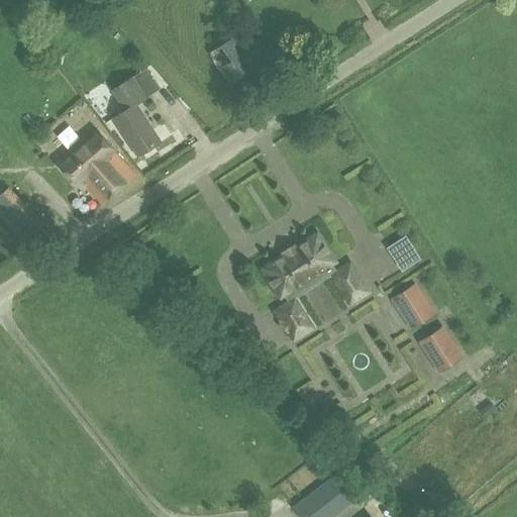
[(356,24),(370,33),(377,24),(363,15),(356,24)]
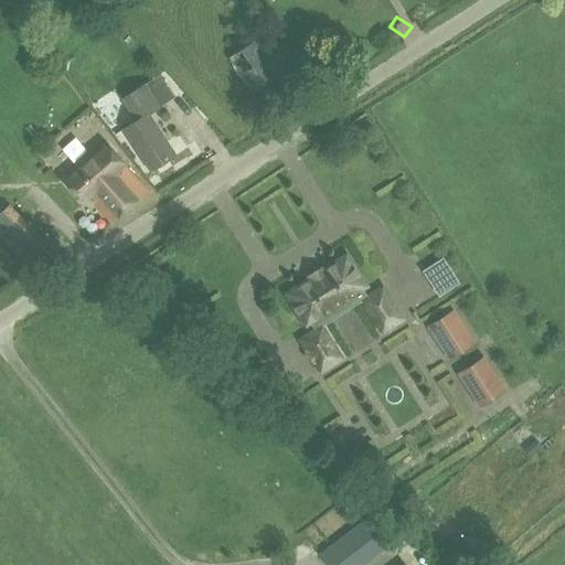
[(251,92),(277,75),(254,41),(228,57),(251,92)]
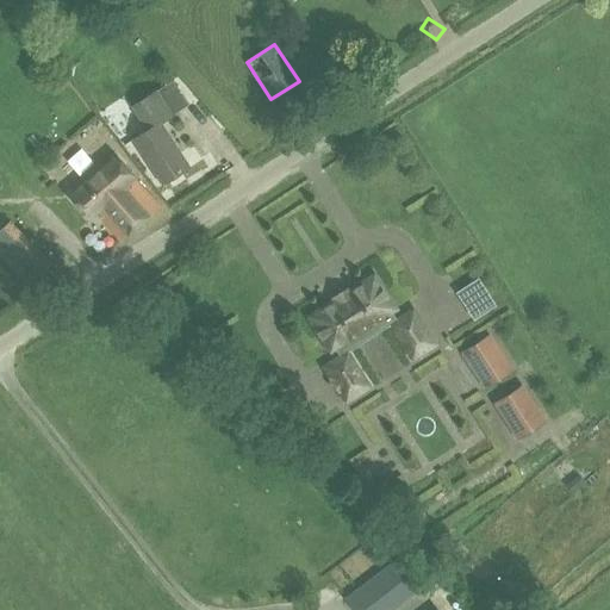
[(172,80),(156,89),(173,114),(188,105),(172,80)]
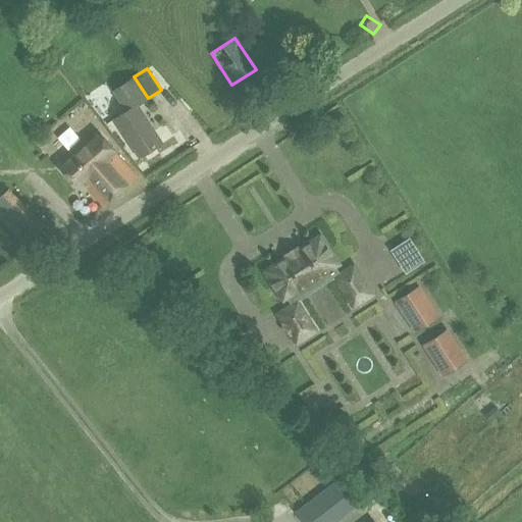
[(123,83),(112,91),(119,101),(126,111),(114,119),(138,156),(161,141),(138,105),(148,98),(134,76),(123,83)]
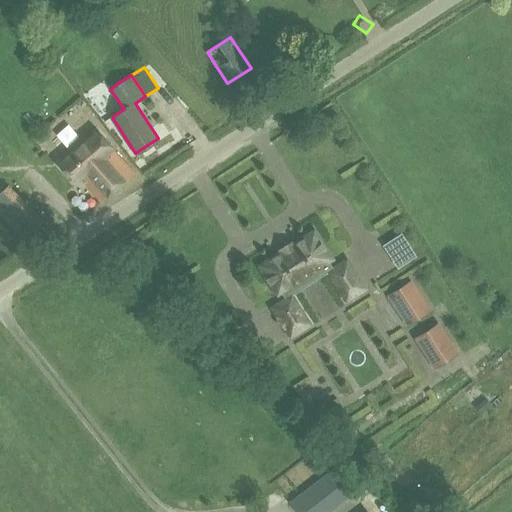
[(79,177),(100,202),(134,173),(98,131),(59,163),(74,181),(79,177)]
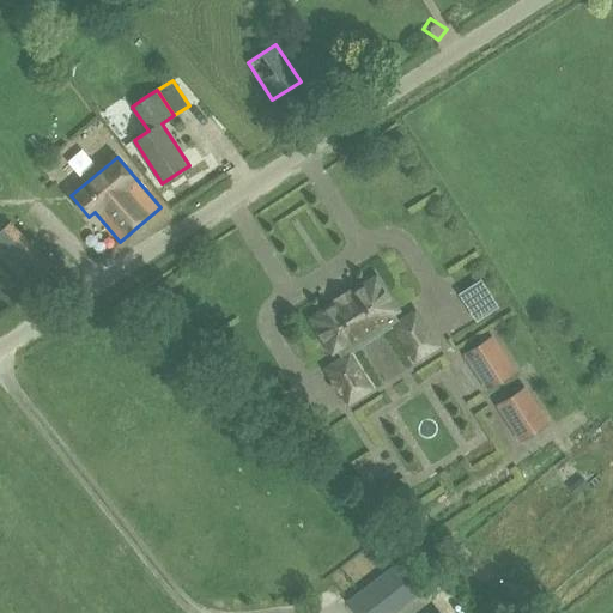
[(0,258),(28,287),(53,265),(8,219),(0,228),(0,258)]
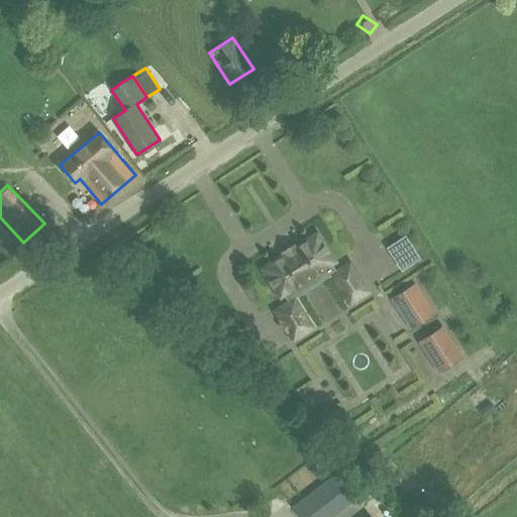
[(284,254),(266,266),(284,295),(290,291),(325,268),(331,264),(313,235),(295,247),(294,245),(283,252),(284,254)]
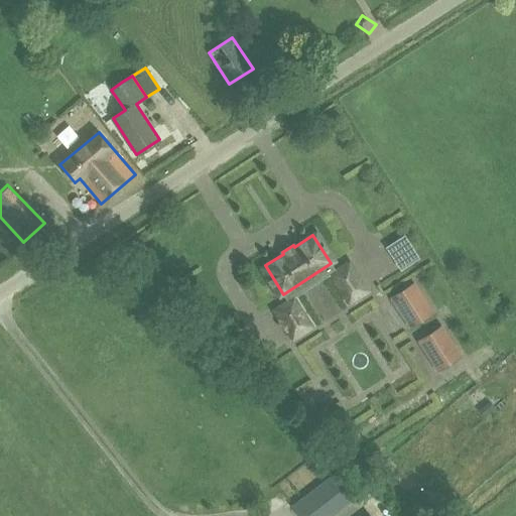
[(350,261),(336,270),(330,274),(348,303),(368,291),(350,261)]
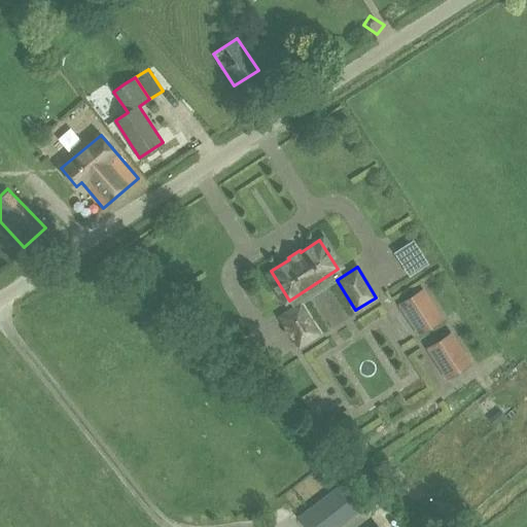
[(443,319),(423,288),(398,304),(418,336),(443,319)]
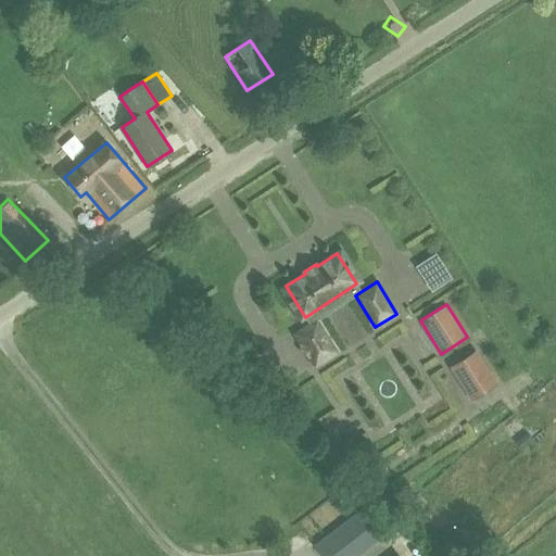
[(316,320),(310,325),(294,333),(315,366),(337,352),(316,320)]
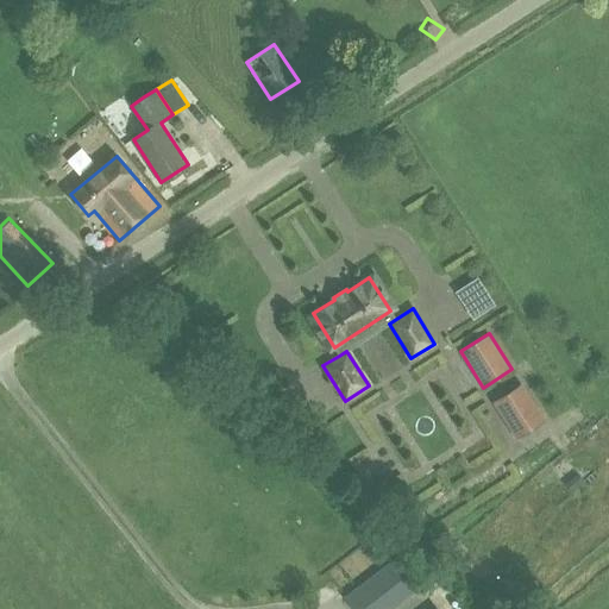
[(438,358),(454,388),(466,381),(450,352),(438,358)]
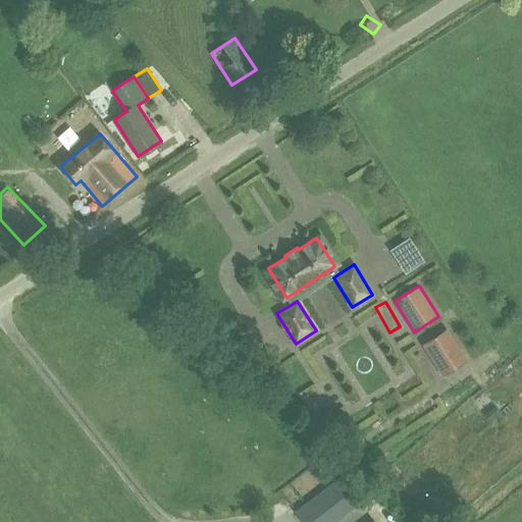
[(422,345),(442,376),(467,360),(448,329),(422,345)]
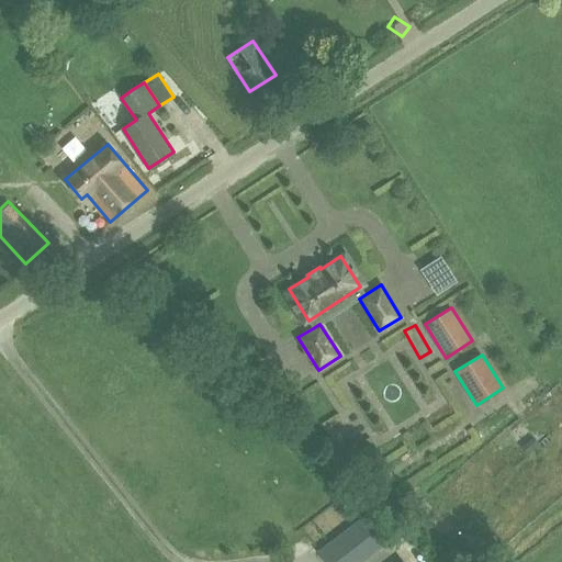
[(375,507),(317,552),(325,561),(362,561),(396,536),(375,507)]
